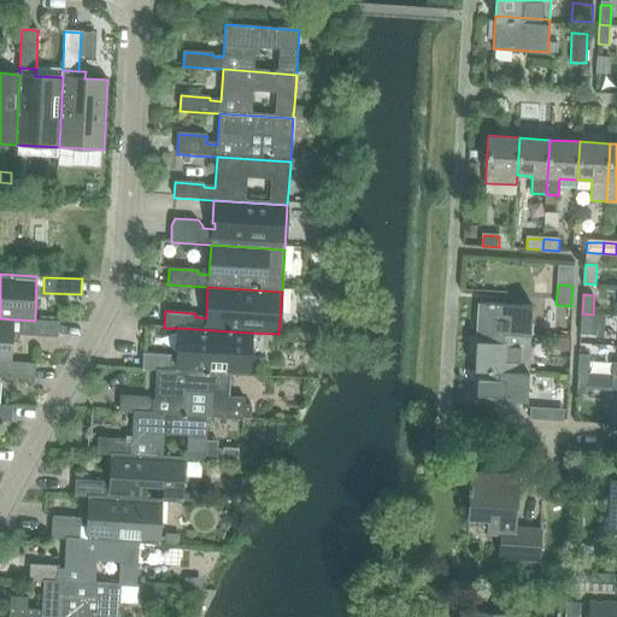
[(480,301),(479,334),(532,336),(533,305),(527,304),(480,301)]
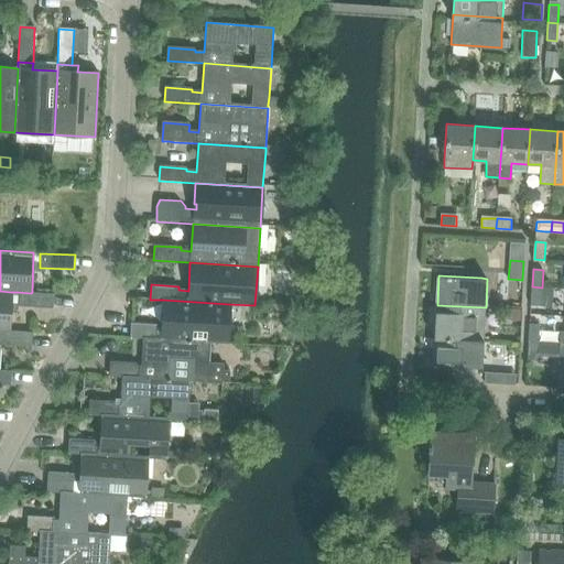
[(542,288),(532,286),(531,305),(541,305),(542,288)]
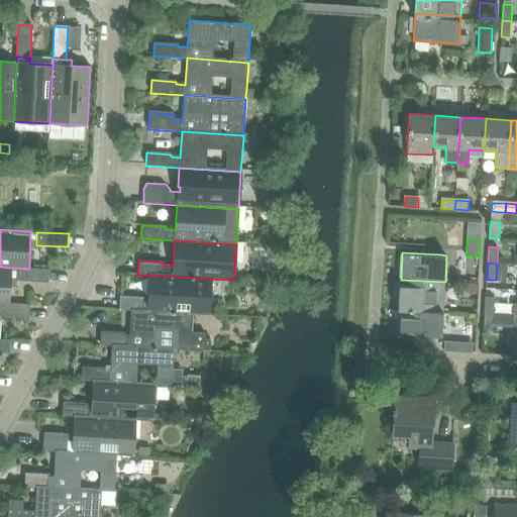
[(0,302),(9,303),(9,292),(10,268),(0,267),(0,302)]
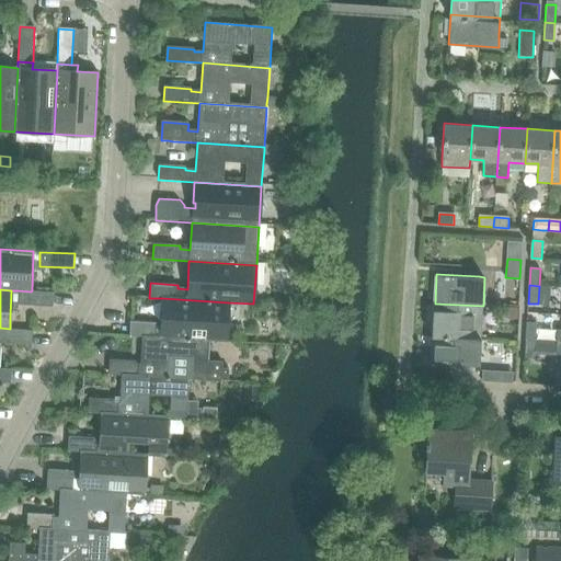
[(53,292),(32,290),(31,292),(18,290),(18,305),(53,306),(53,292)]
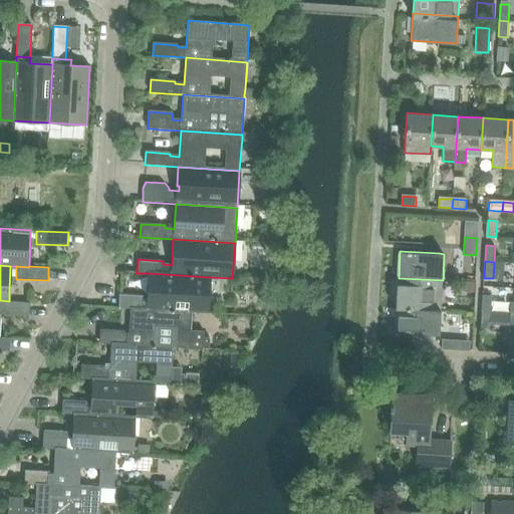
[(118,307),(130,308),(191,312),(207,313),(209,277),(149,273),(147,296),(118,294),(118,307)]
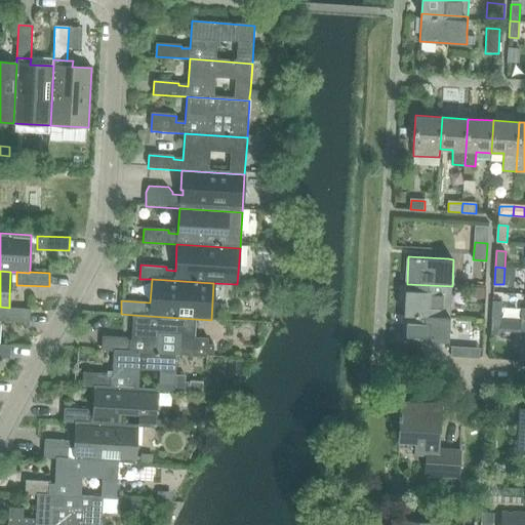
[(407,284),(405,311),(450,314),(452,286),(407,284)]
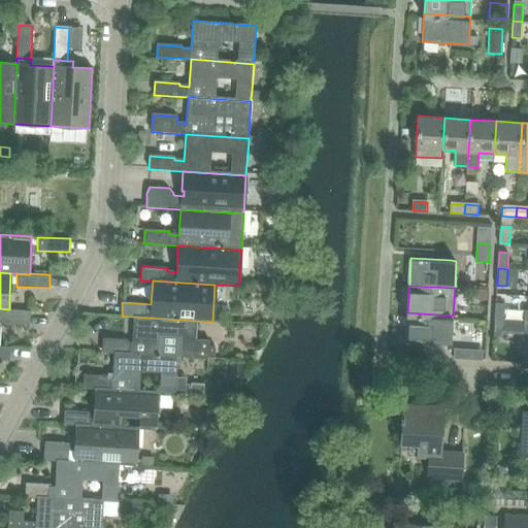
[(480,291),(479,301),(488,302),(488,291),(480,291)]
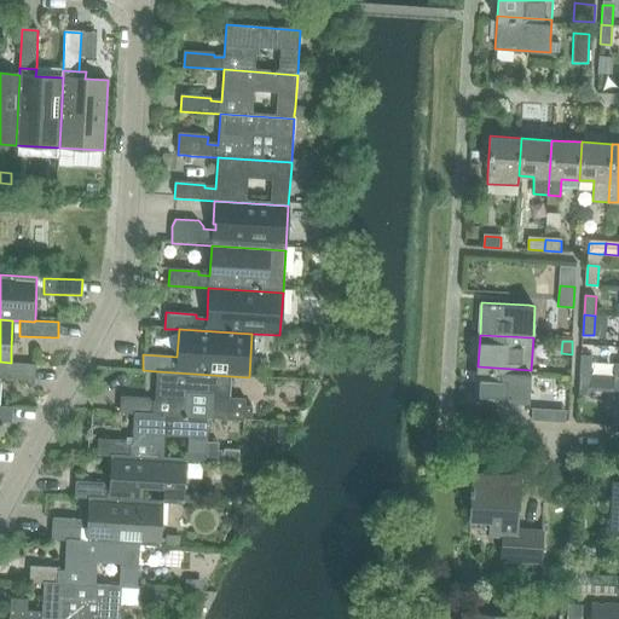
[(582,356),(580,375),(590,376),(591,356),(582,356)]
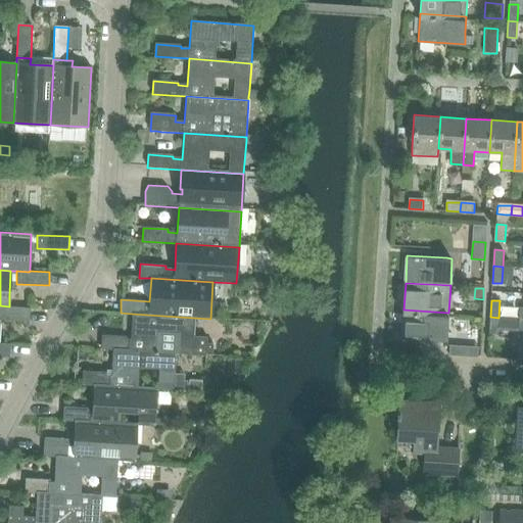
[(0,305),(0,319),(30,321),(30,307),(9,306),(0,305)]
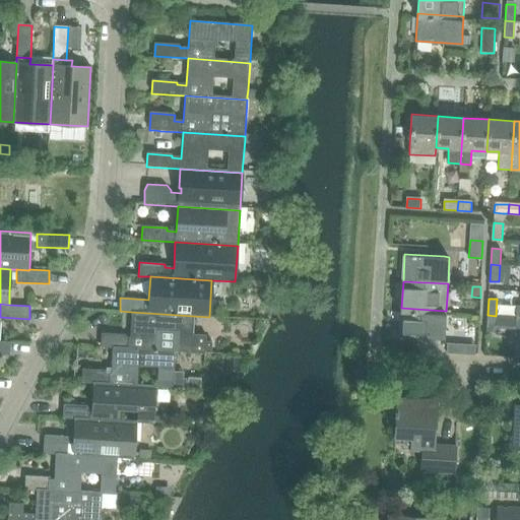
[(446,311),(401,308),(399,335),(445,338),(446,311)]
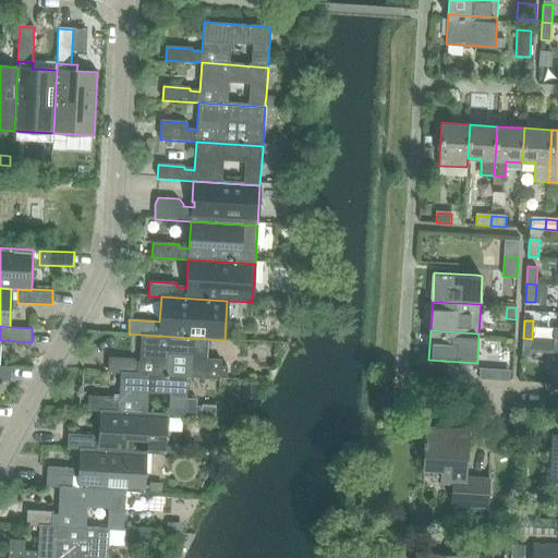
[(120,373),(186,377),(220,379),(221,376),(227,376),(228,366),(221,366),(221,359),(206,359),(207,339),(141,335),(140,363),(134,362),(134,360),(108,359),(107,372),(120,373)]
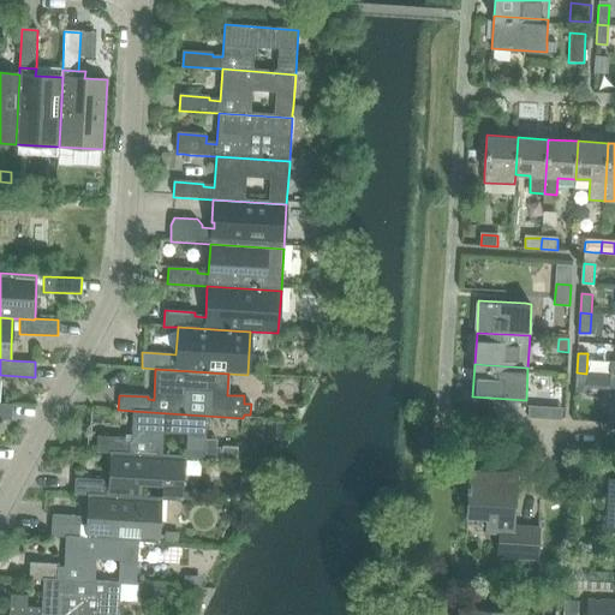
[(574,393),(574,402),(585,402),(585,393),(586,374),(577,372),(574,393)]
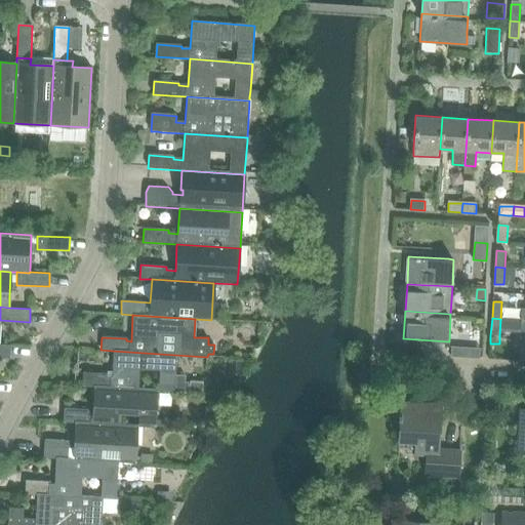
[(0,358),(9,359),(10,346),(0,345),(0,358)]
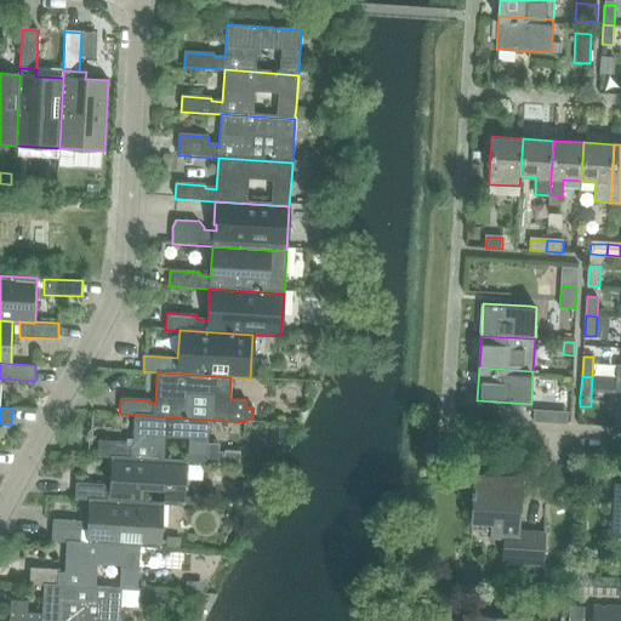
[(534,410),(533,420),(547,420),(547,410),(534,410)]
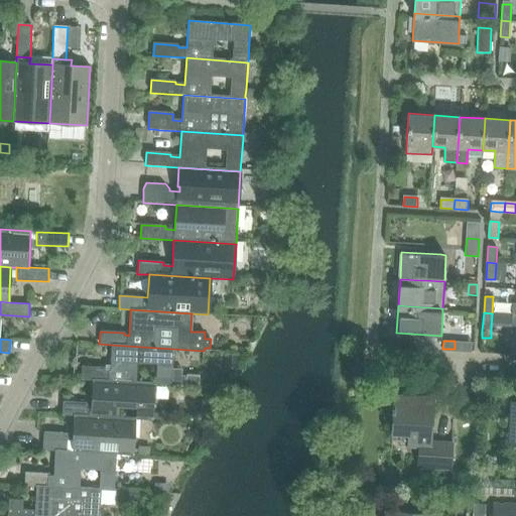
[(82,365),(81,379),(93,380),(136,382),(137,363),(156,364),(155,384),(156,384),(170,385),(171,375),(172,349),(111,345),(109,370),(105,369),(105,367),(82,365)]
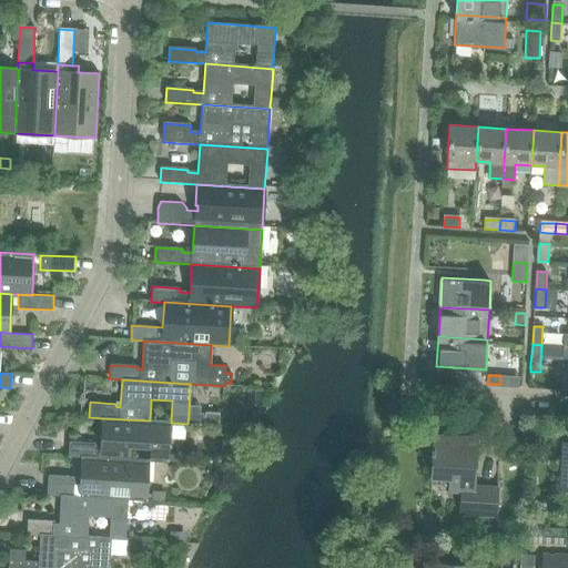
[(204,412),(203,425),(217,425),(217,413),(204,412)]
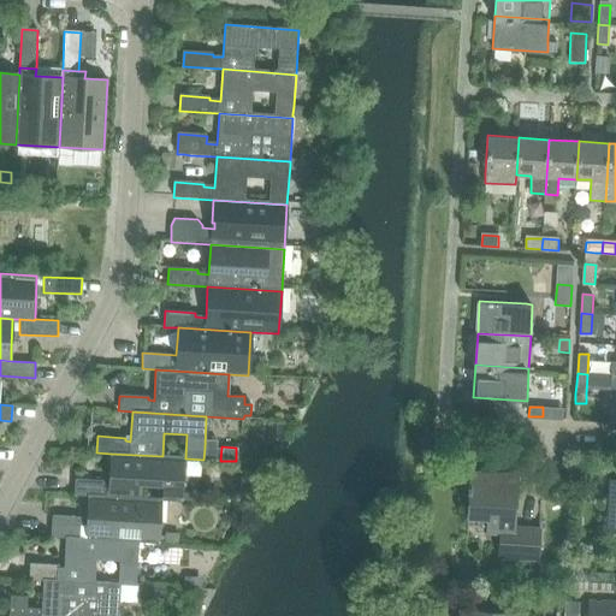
[(205,448),(203,460),(214,460),(218,460),(218,451),(219,449),(205,448)]
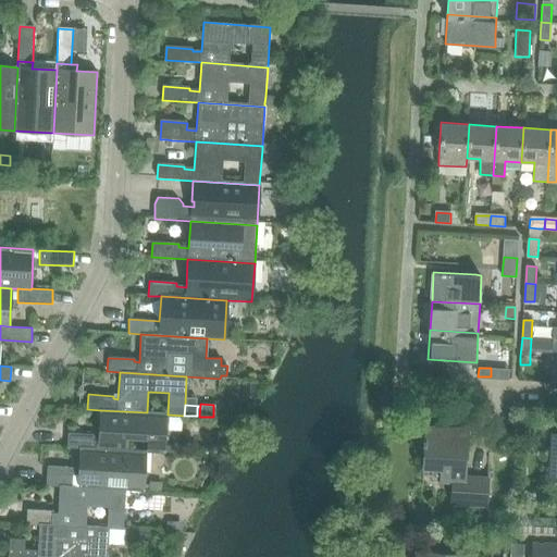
[(67,433),(66,447),(81,448),(127,450),(128,440),(147,441),(146,452),(166,454),(169,415),(168,415),(147,412),(100,410),(99,437),(94,437),(94,434),(67,433)]
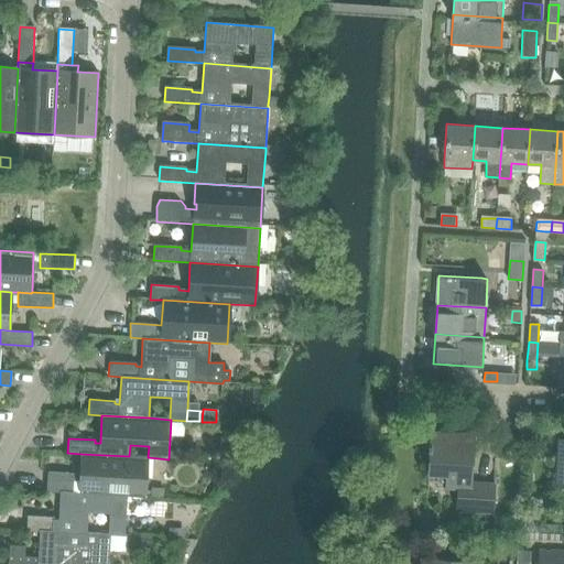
[(431,432),(429,474),(447,475),(446,487),(458,488),(457,509),(492,511),(494,483),(470,481),(473,434),(431,432)]
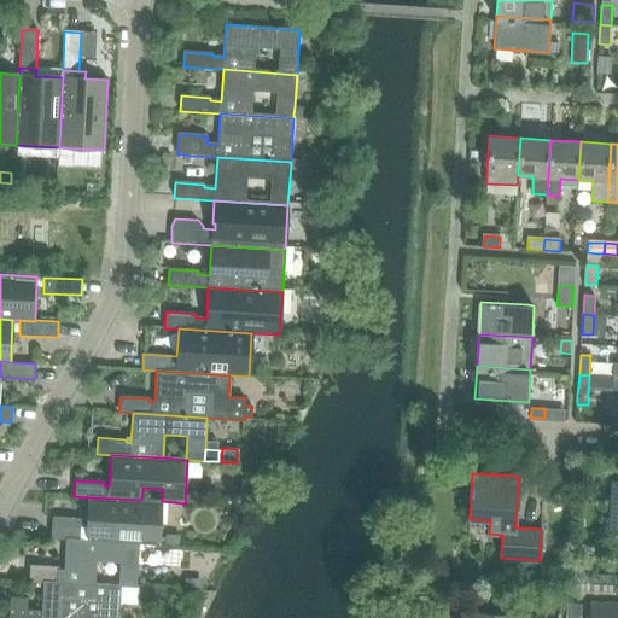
[(52,538),(66,540),(140,543),(159,544),(162,501),(89,497),(87,528),(81,528),(81,525),(53,523),(52,538)]
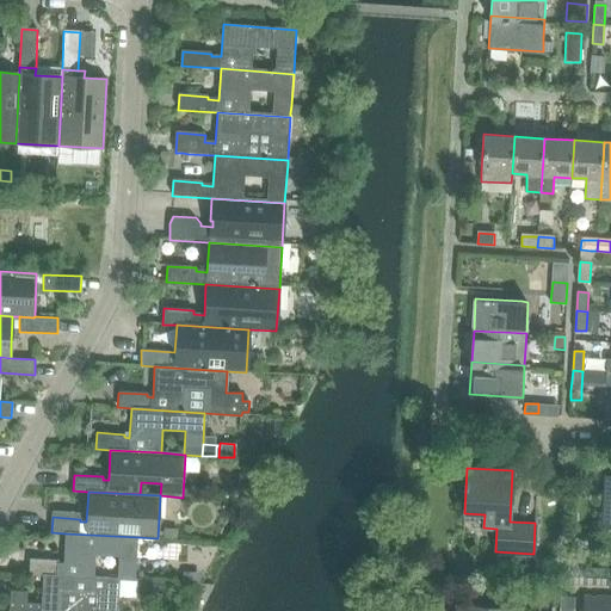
[(166,526),(165,538),(177,538),(178,528),(166,526)]
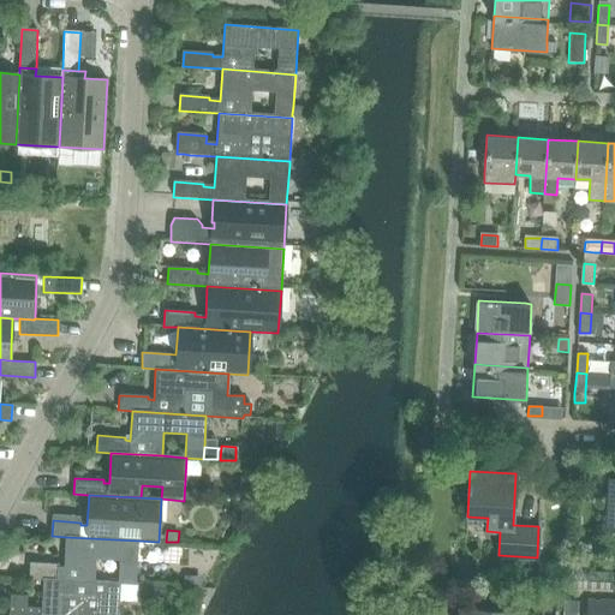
[(30,563),(30,579),(43,579),(95,583),(96,559),(119,560),(118,584),(121,584),(137,585),(139,541),(66,537),(65,568),(59,567),(59,565),(30,563)]
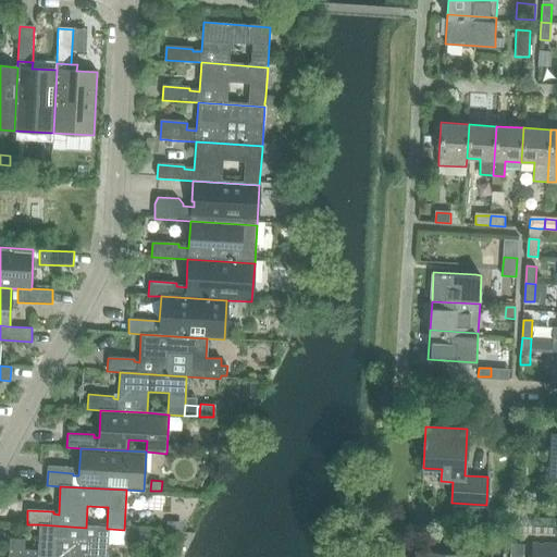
[(107,529),(39,524),(38,552),(24,551),(25,540),(10,540),(9,556),(108,556),(110,529),(107,529)]
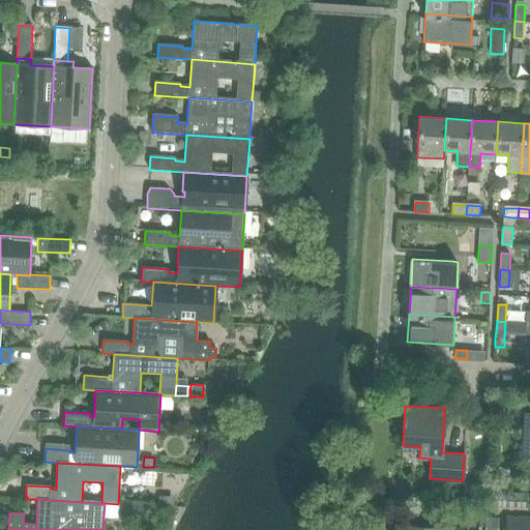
[(119,505),(119,517),(140,519),(141,507),(119,505)]
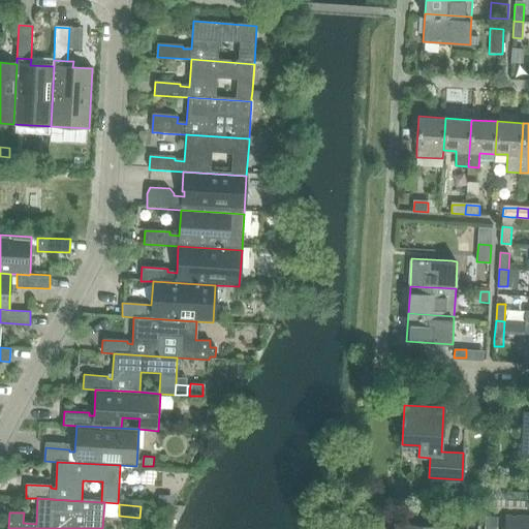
[(528,528),(528,517),(506,516),(505,528),(528,528)]
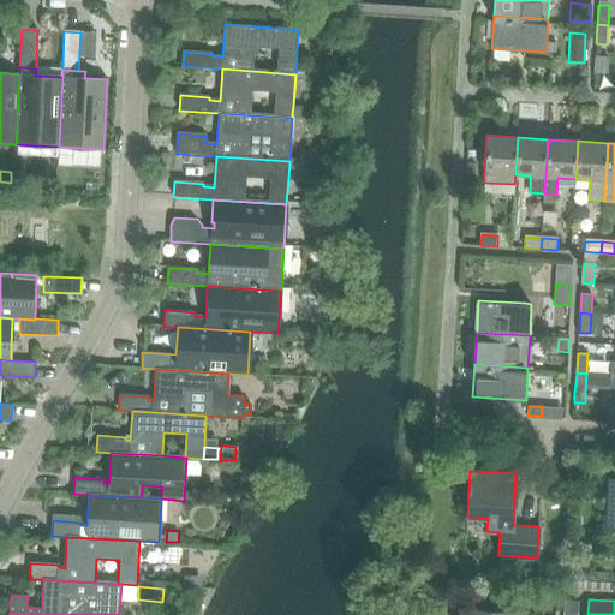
[(563,601),(562,614),(575,614),(577,601),(563,601)]
